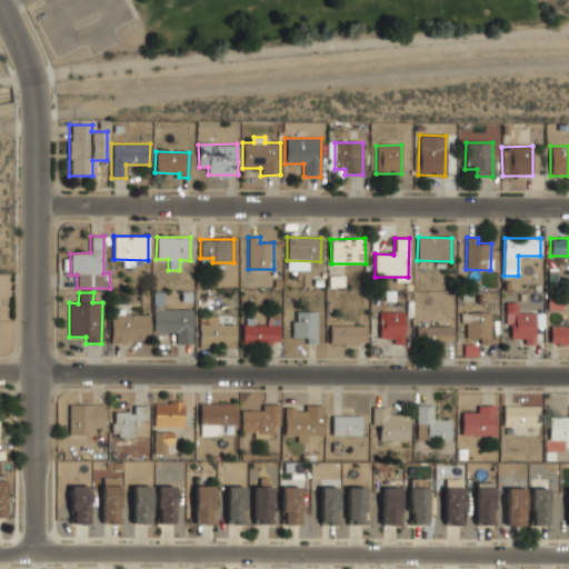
[(191,309),(163,309),(163,297),(153,297),(153,332),(176,332),(176,343),(192,343),(191,309)]
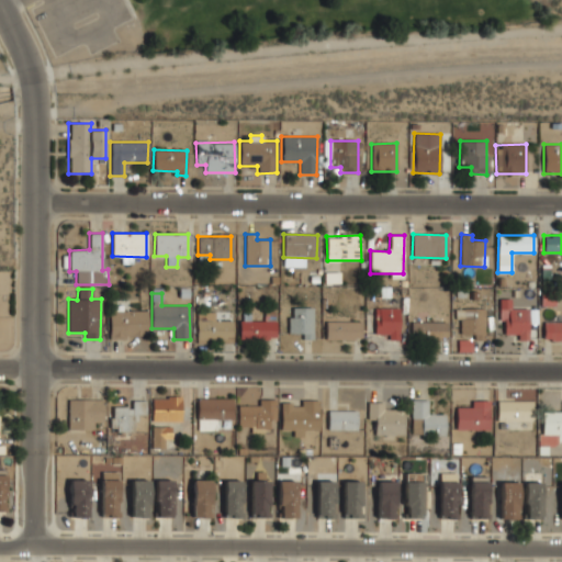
[(504,335),(518,334),(518,340),(528,340),(528,308),(510,308),(510,299),(499,299),(499,321),(504,321),(504,335)]
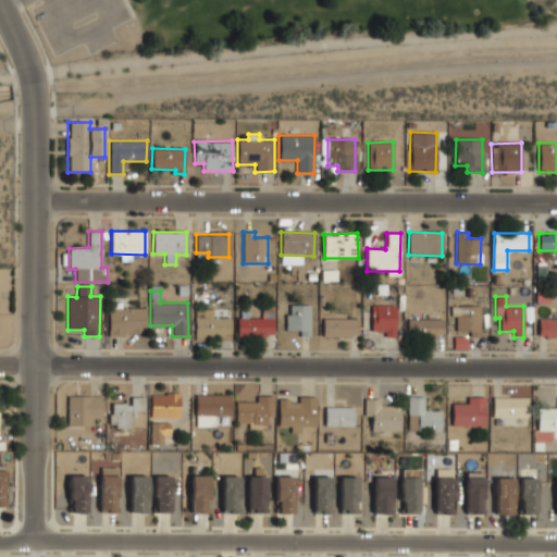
[(310,305),(291,305),(289,313),(286,313),(285,330),(299,331),(299,336),(310,336),(310,305)]
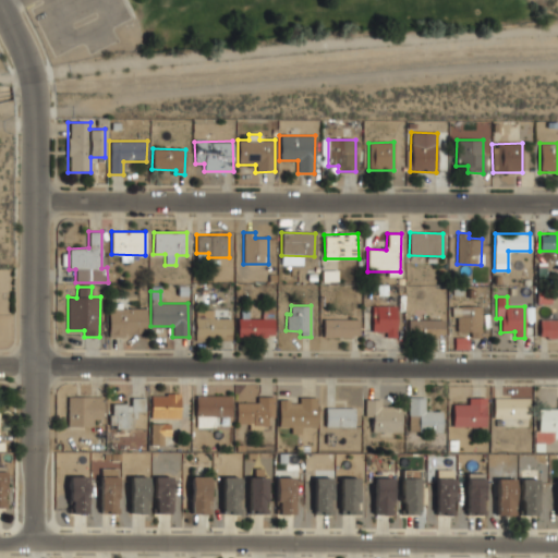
[(372,332),(386,332),(386,337),(396,337),(397,306),(372,305),(372,332)]
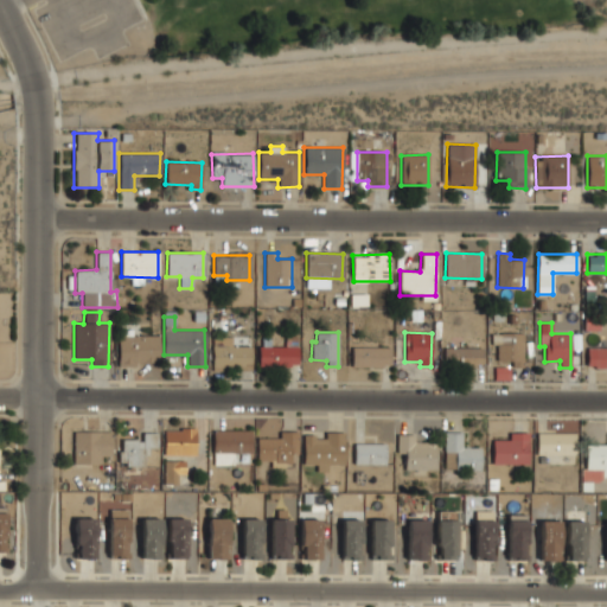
[(159,363),(159,336),(117,334),(117,366),(135,366),(135,362),(159,363)]
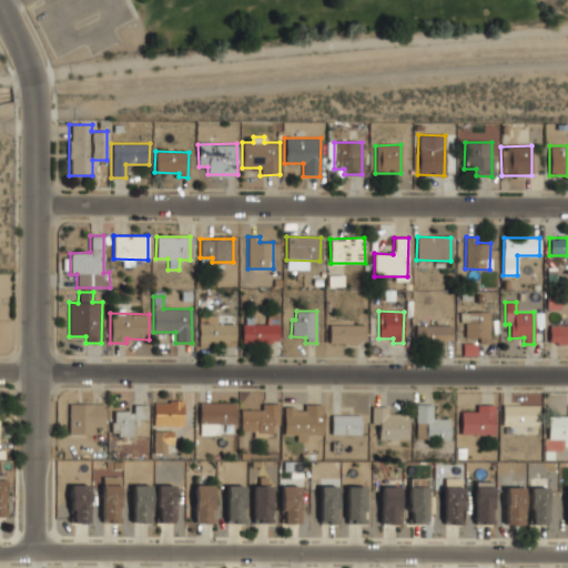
[(199,342),(235,342),(235,324),(217,324),(217,316),(199,315),(199,342)]
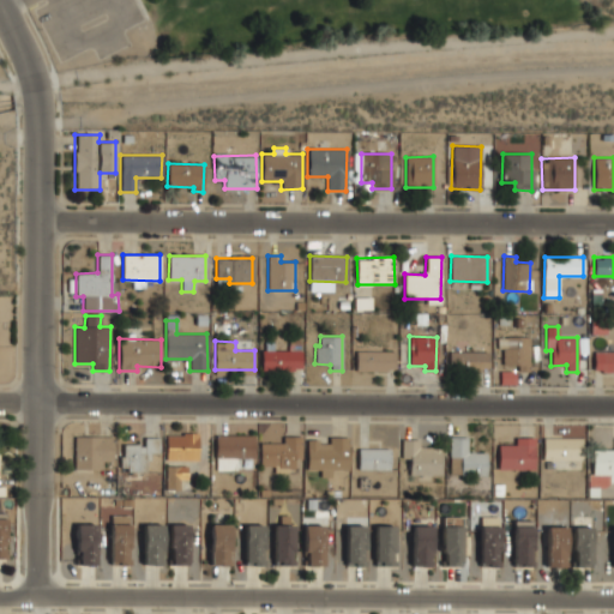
[(288,350),(262,349),(262,369),(300,371),(301,341),(289,341),(288,350)]
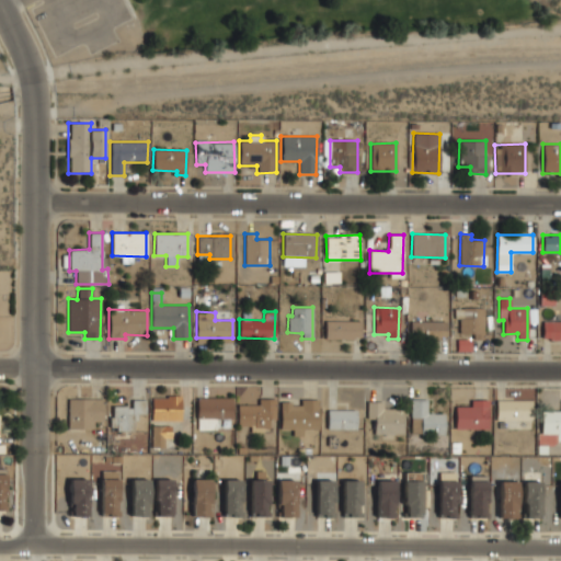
[(483,339),(483,311),(459,311),(459,333),(473,333),(473,339),(483,339)]
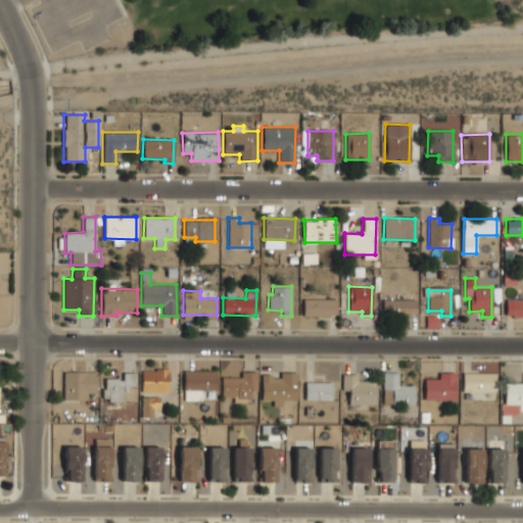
[(302,316),(336,316),(337,299),(303,298),(302,316)]
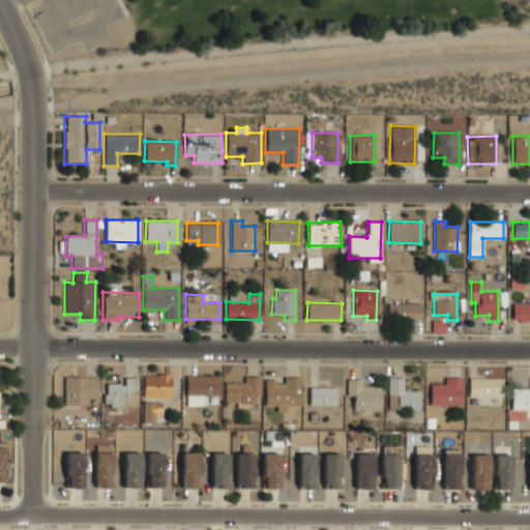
[(421,303),(387,303),(387,319),(421,319),(421,303)]
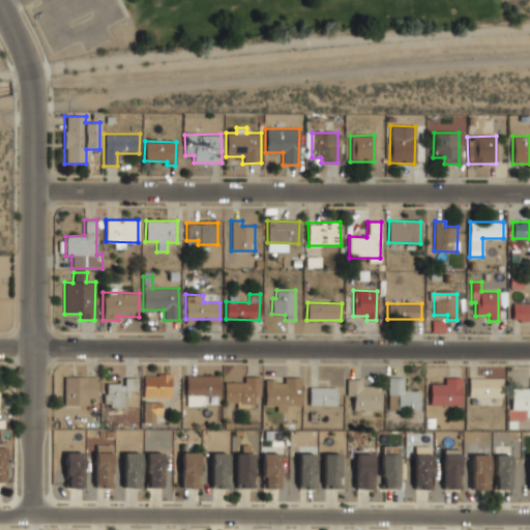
[(529,321),(529,303),(512,303),(512,321),(529,321)]
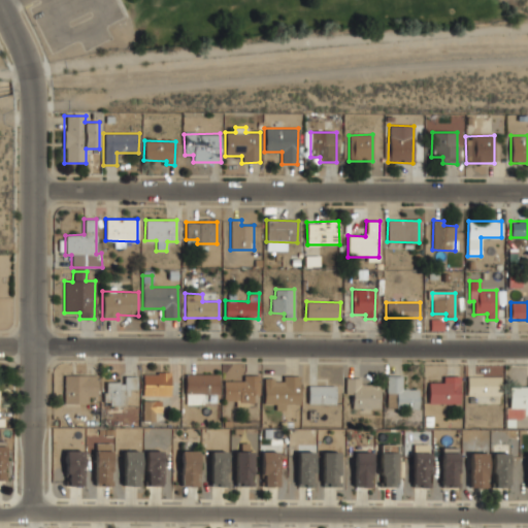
[(170,395),(170,373),(143,373),(142,395),(170,395)]
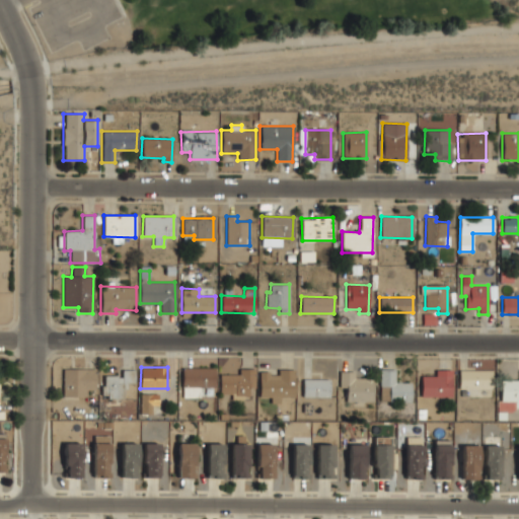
[(214,368),(182,368),(181,387),(214,388),(214,368)]
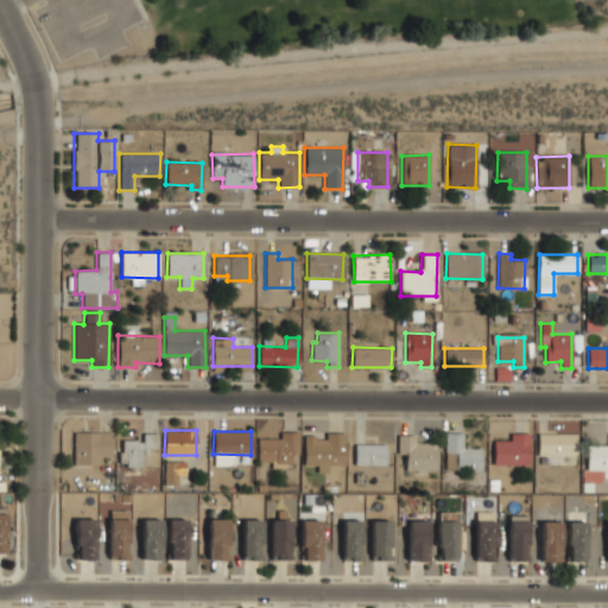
[(272,461),(272,467),(292,468),(292,455),(298,455),(299,432),(279,431),(279,439),(258,438),(257,461),(272,461)]
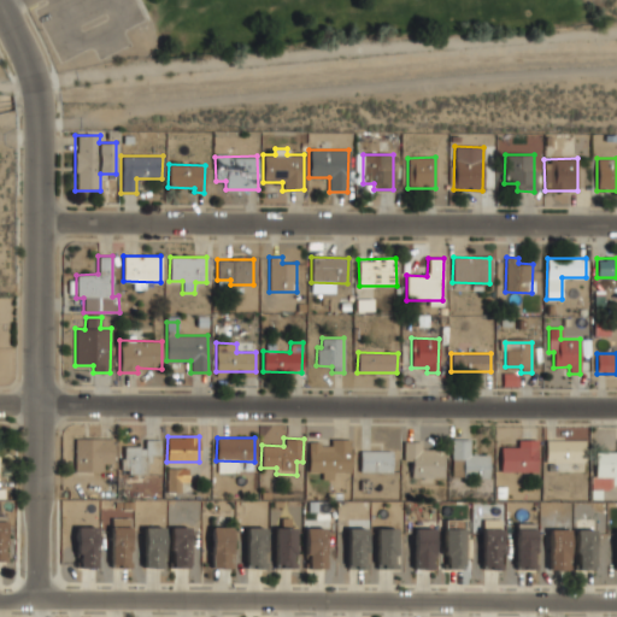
[(75,439),(74,471),(103,472),(104,463),(113,464),(113,439),(75,439)]
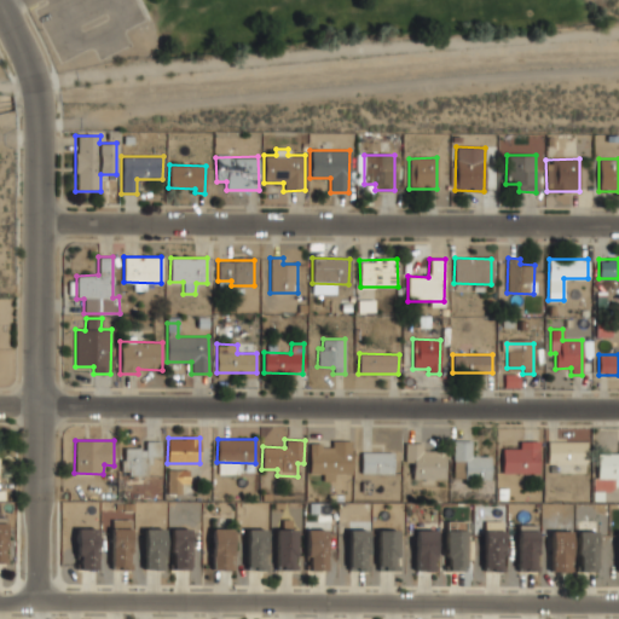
[(310,445),(310,474),(323,474),(323,481),(334,481),(334,474),(351,474),(351,441),(333,440),(333,445),(310,445)]
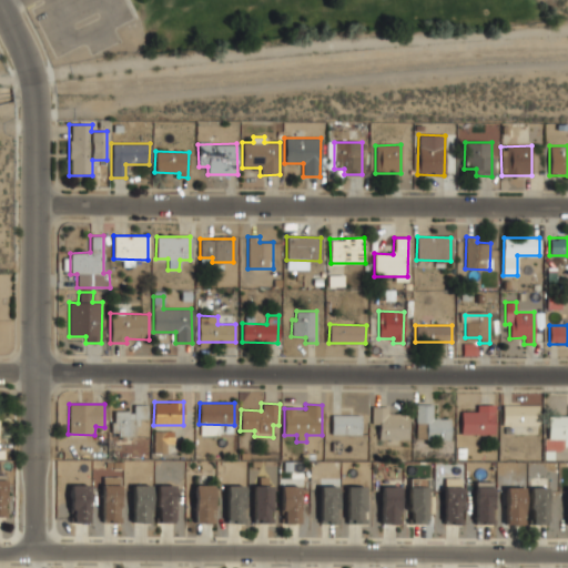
[(494,404),(476,405),(477,412),(460,412),(462,436),(495,435),(494,404)]
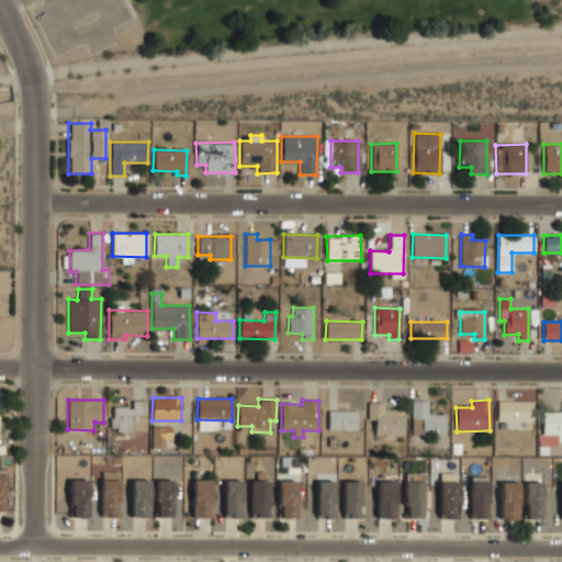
[(135,431),(135,414),(145,414),(145,401),(132,401),(132,407),(111,406),(111,430),(135,431)]
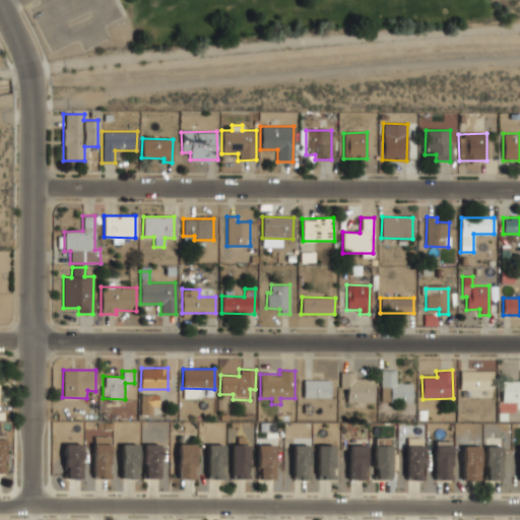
[(396,371),(381,371),(381,402),(411,402),(411,383),(396,383),(396,371)]
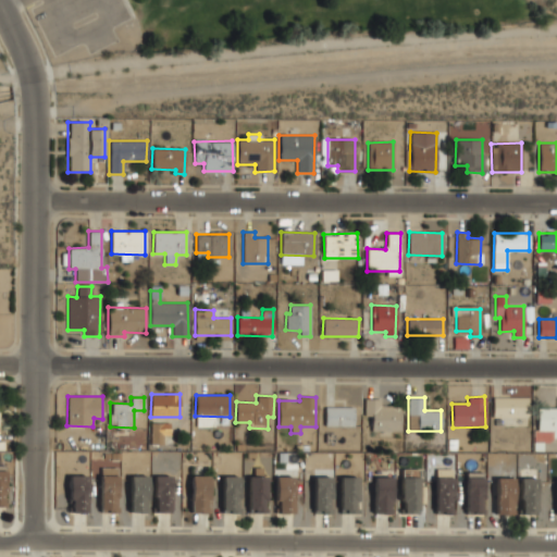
[(493,417),(525,418),(525,397),(493,397),(493,417)]
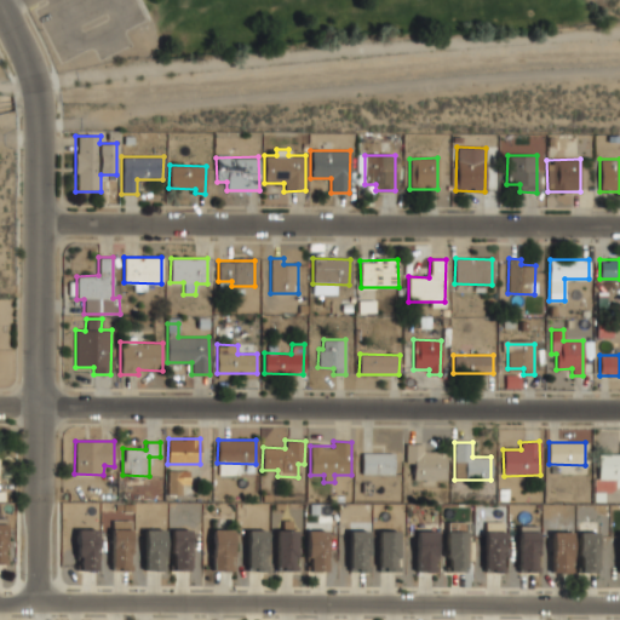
[(413,480),(446,480),(446,452),(425,452),(425,443),(406,443),(406,463),(413,463),(413,480)]
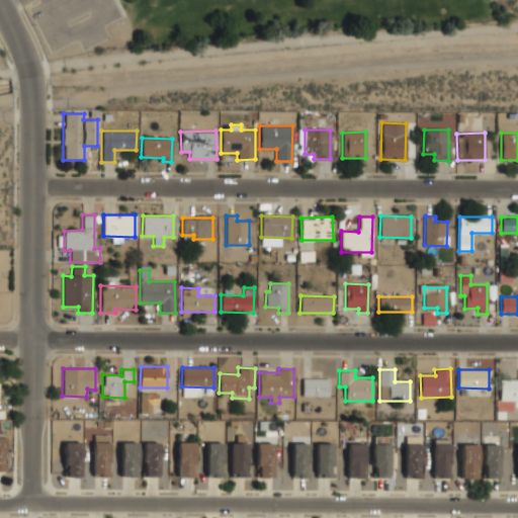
[(329,397),(329,378),(303,378),(301,396),(329,397)]
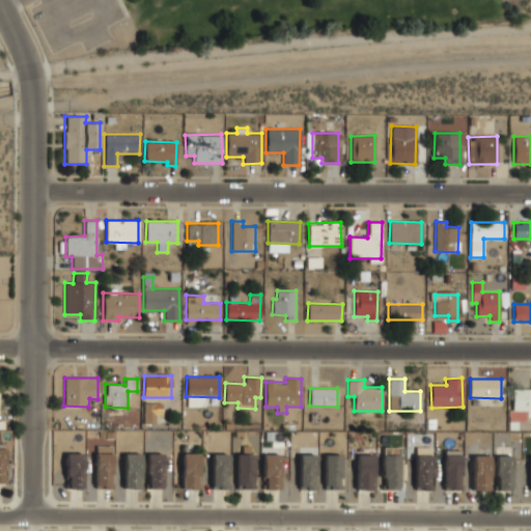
[(530,388),(512,389),(512,411),(508,411),(508,419),(530,418),(530,388)]
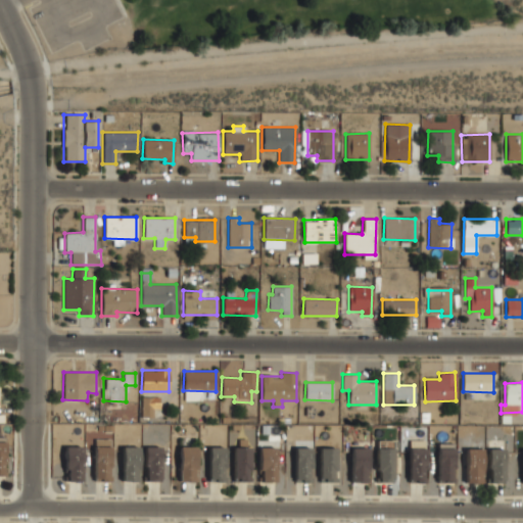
[(158,396),(141,397),(142,418),(152,418),(152,409),(159,408),(158,396)]
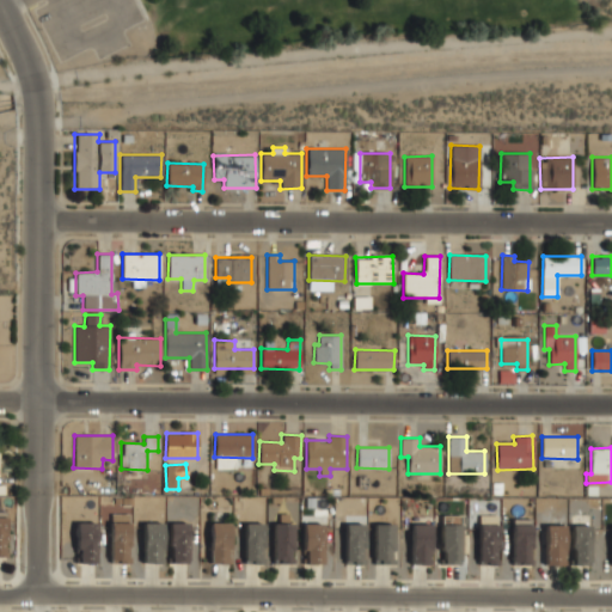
[(110,562),(129,562),(128,513),(109,513),(110,562)]
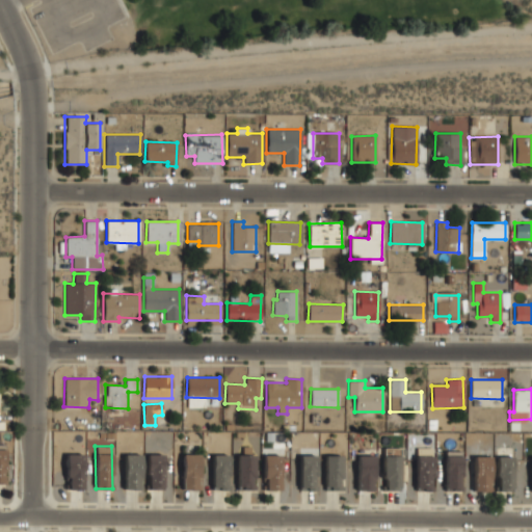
[(141,454),(125,453),(124,489),(140,490),(141,454)]
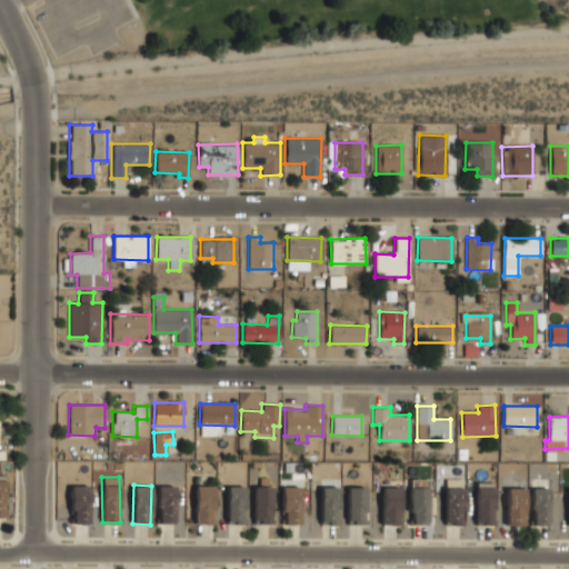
[(71,523),(89,523),(89,486),(71,486),(71,523)]
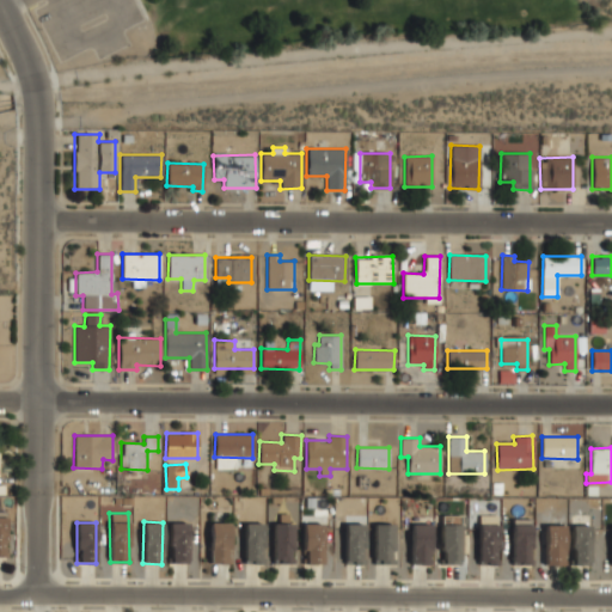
[(187,563),(188,524),(170,522),(169,563),(187,563)]
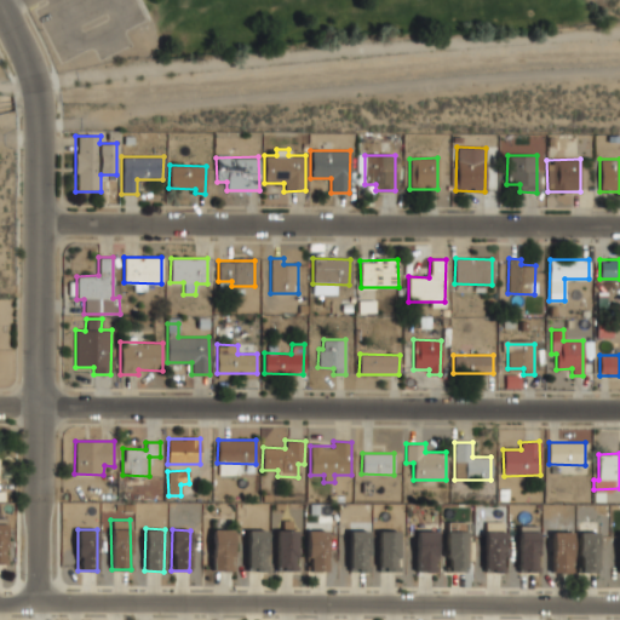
[(212,570),(231,572),(231,529),(212,529),(212,570)]
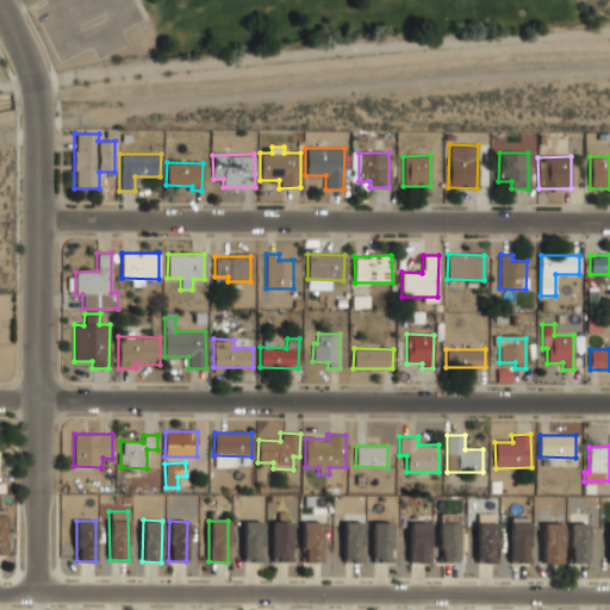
[(272,522),(273,562),(292,561),(291,521),(272,522)]
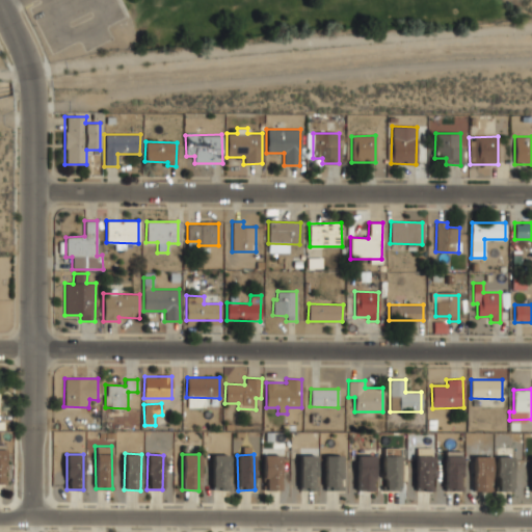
[(229,455),(212,455),(211,488),(228,489),(229,455)]
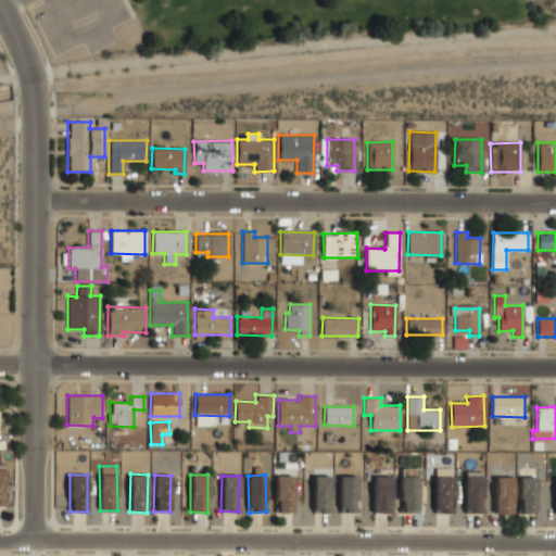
[(275,513),(293,513),(293,476),(276,476),(275,513)]
